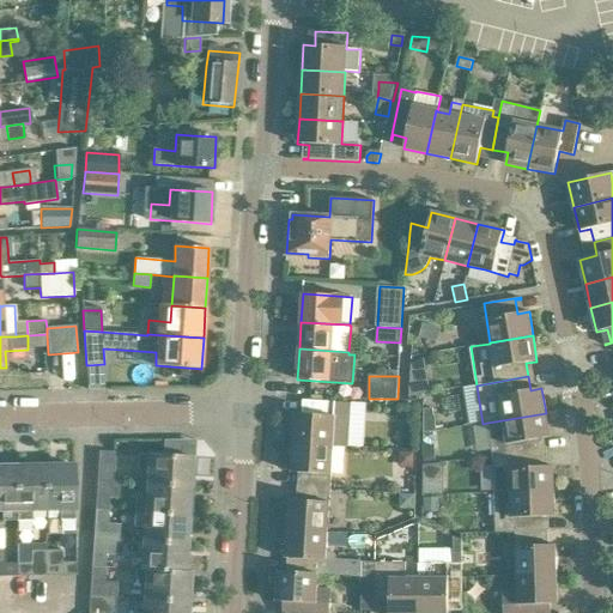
[(333,444),(333,447),(347,448),(351,404),(309,401),(308,416),(295,414),(293,443),(333,444)]
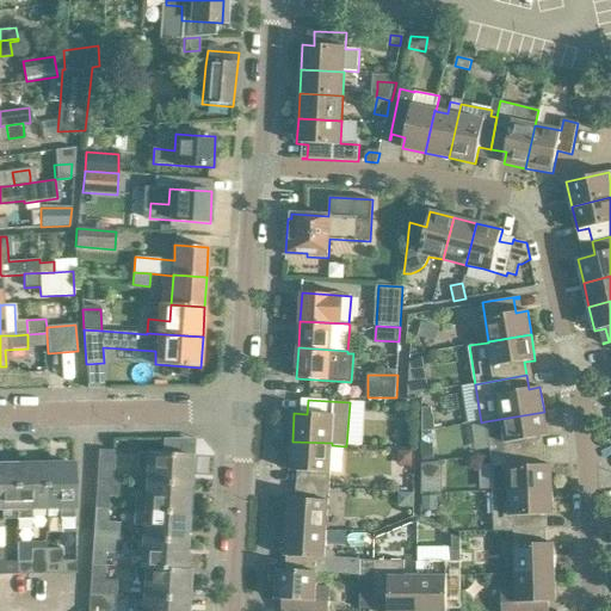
[(423,411),(421,434),(434,433),(431,409),(423,411)]
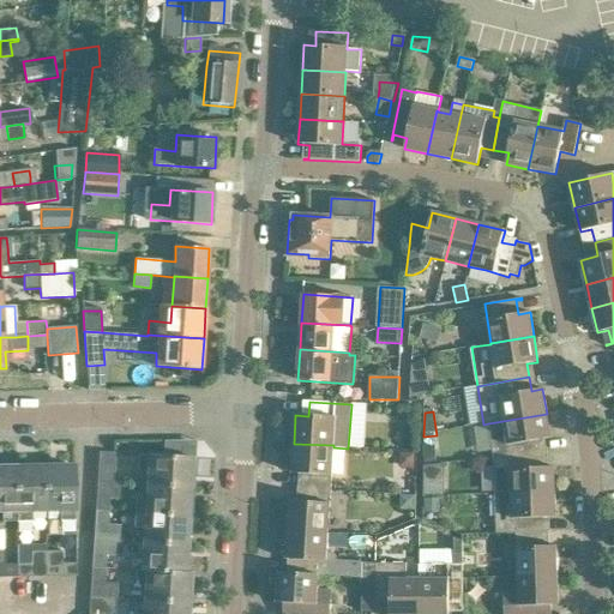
[(488,423),(494,458),(542,453),(540,440),(551,439),(547,414),(488,423)]
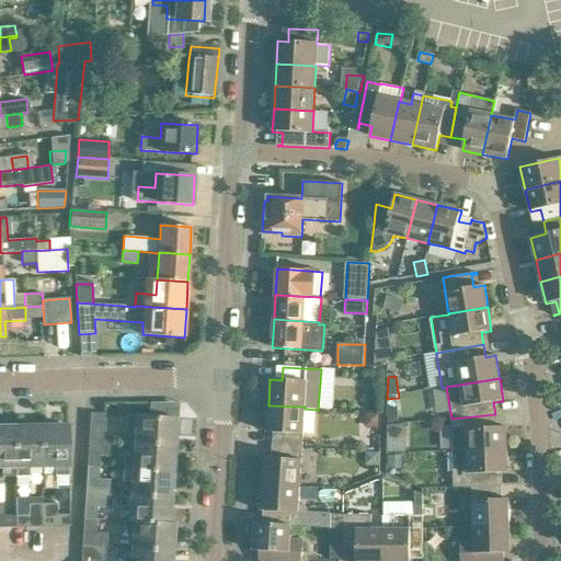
[(277,445),(302,446),(305,409),(305,407),(268,405),(266,433),(278,433),(277,445)]
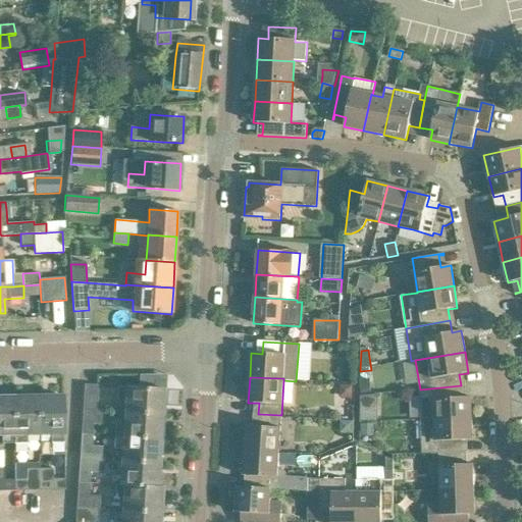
[(84,384),(83,409),(96,410),(97,385),(84,384)]
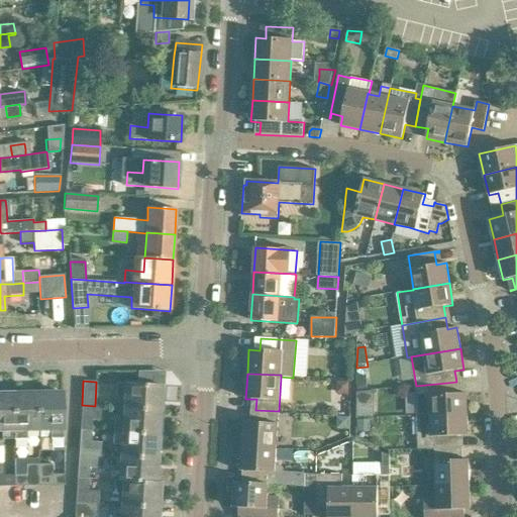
[(416,386),(417,415),(467,414),(467,394),(456,394),(456,383),(456,382),(416,386)]
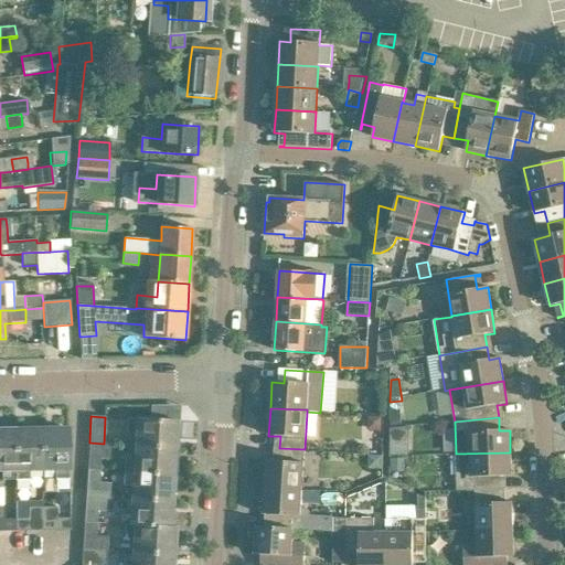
[(137,434),(137,446),(176,448),(177,422),(128,418),(127,433),(137,434)]
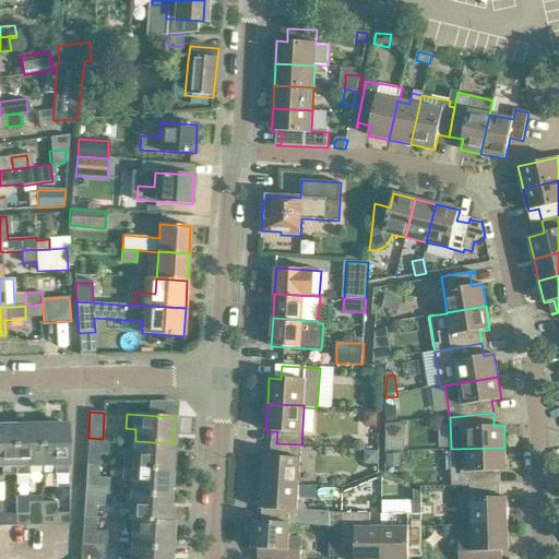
[(68,425),(42,426),(43,464),(54,463),(55,473),(69,473),(68,425)]
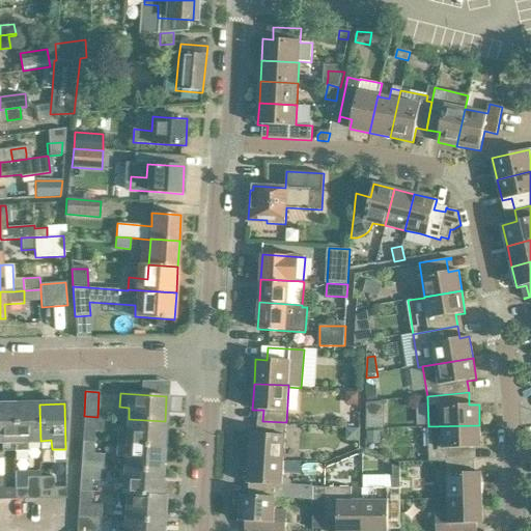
[(16,404),(0,404),(0,441),(2,441),(2,450),(16,450),(16,404)]
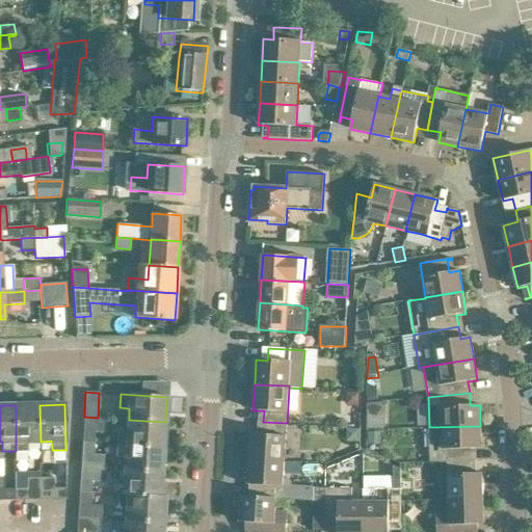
[(40,405),(16,405),(16,451),(27,451),(27,442),(41,442),(40,405)]
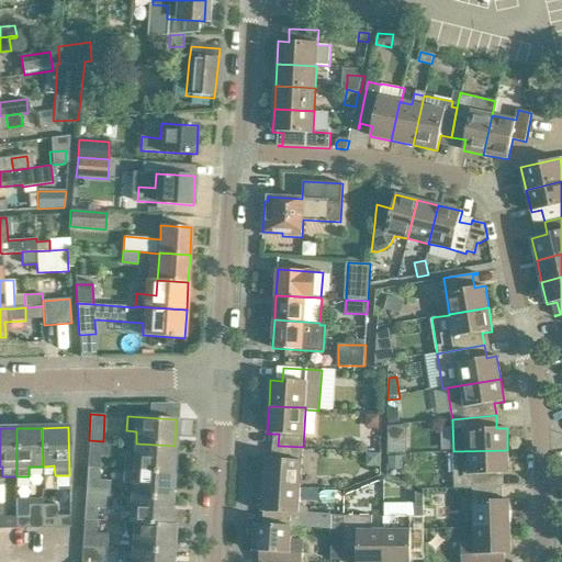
[(389,442),(388,452),(405,453),(406,442),(389,442)]
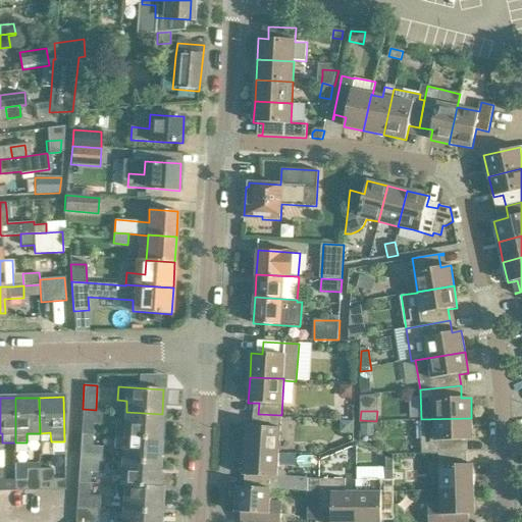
[(116,422),(115,435),(160,438),(162,414),(126,412),(125,423),(116,422)]
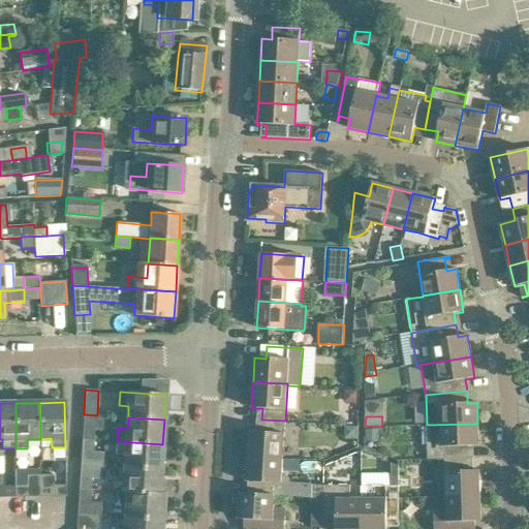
[(248,456),(283,458),(285,421),(261,419),(260,432),(250,432),(248,456)]
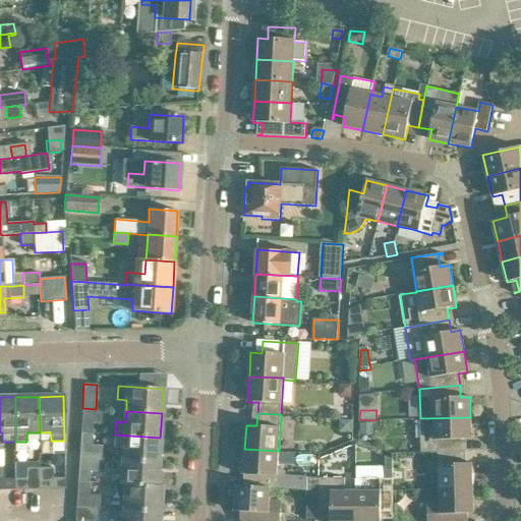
[(421,452),(438,452),(462,451),(462,440),(471,440),(470,417),(420,418),(421,452)]
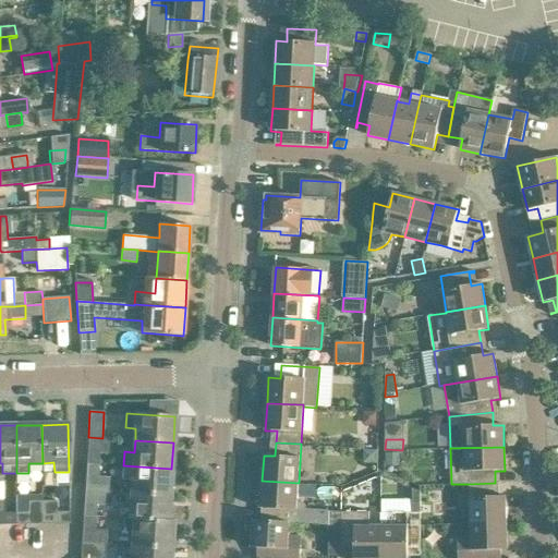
[(87,451),(86,463),(97,464),(98,452),(87,451)]
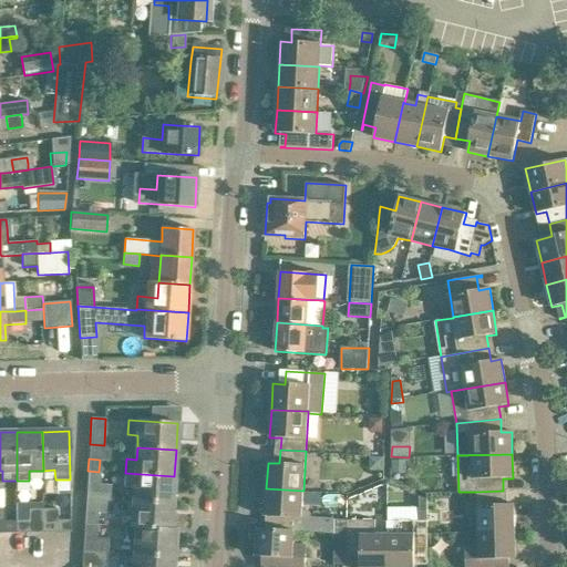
[(88,471),(88,483),(98,484),(99,472),(88,471)]
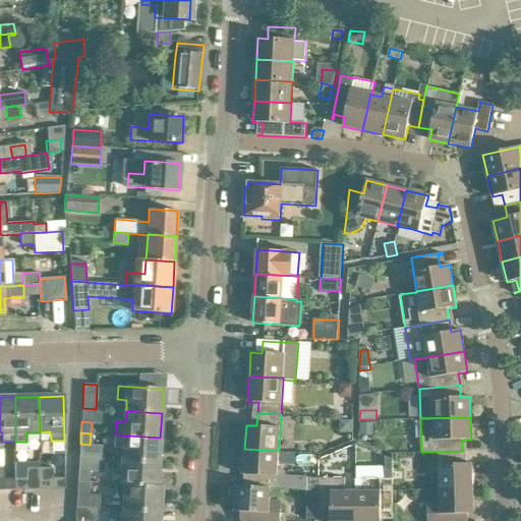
[(123,452),(122,460),(159,462),(160,438),(115,435),(114,451),(123,452)]
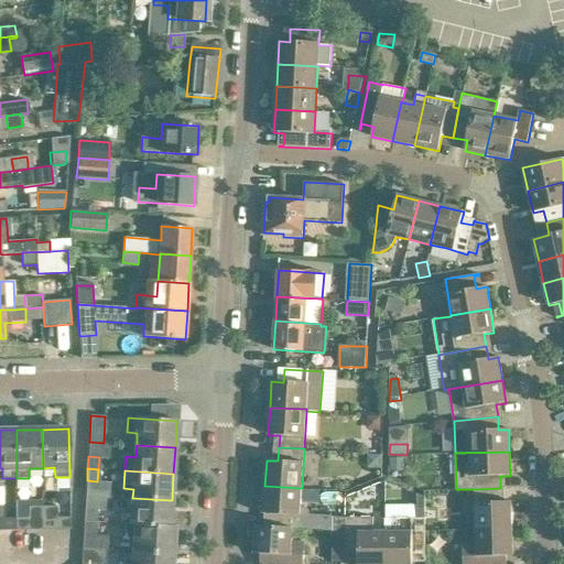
[(333,531),(345,531),(345,519),(333,519),(333,516),(310,514),(310,511),(304,506),(301,506),(302,488),(264,486),(263,513),(270,514),(269,527),(293,528),(293,529),(300,529),(333,531)]
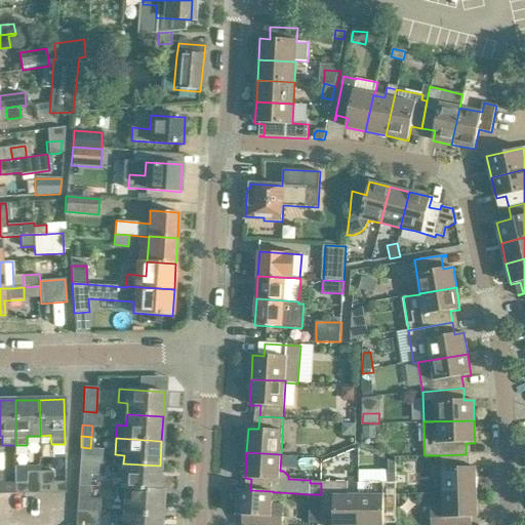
[(441,455),(442,491),(477,490),(476,468),(467,468),(466,454),(441,455)]
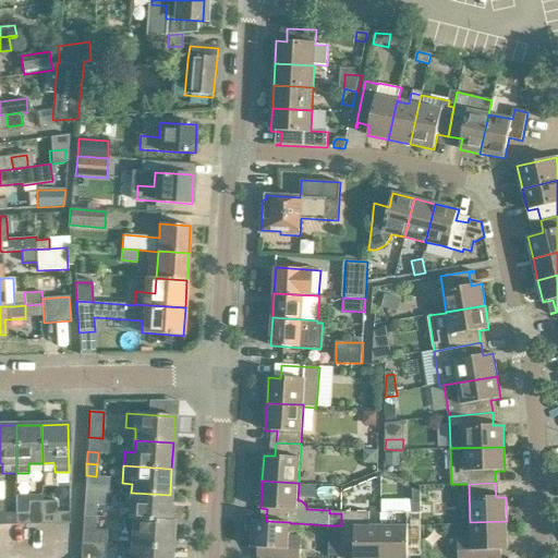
[(381,526),(381,557),(408,557),(408,552),(421,552),(420,530),(420,492),(412,488),(412,513),(395,513),(395,526),(381,526)]
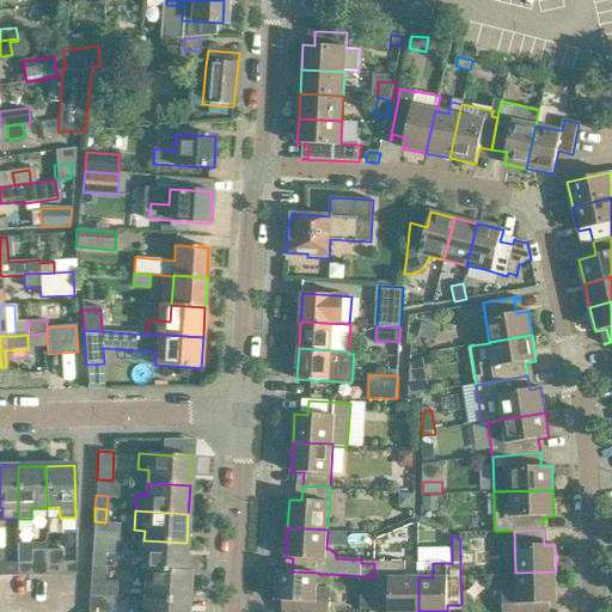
[(132,568),(136,568),(184,571),(187,543),(144,540),(142,554),(133,552),(132,568)]
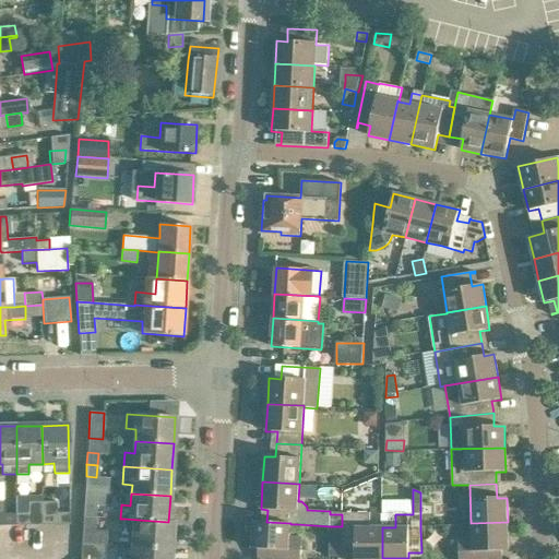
[(18,525),(16,513),(3,514),(3,502),(0,502),(0,525),(4,525),(18,525)]
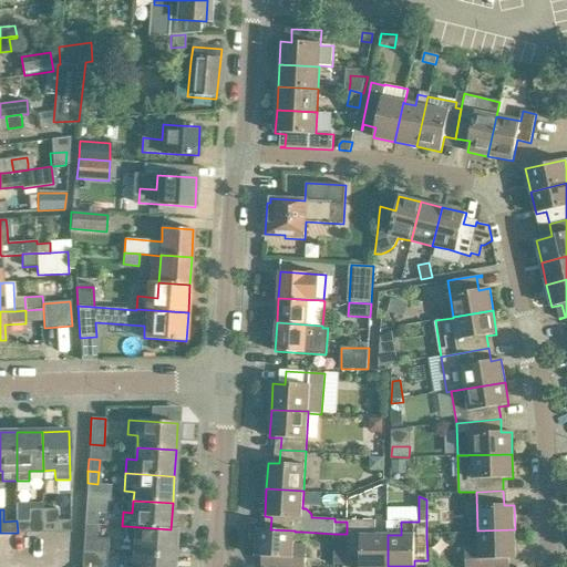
[(29,521),(17,521),(18,533),(43,533),(43,509),(29,509),(29,521)]
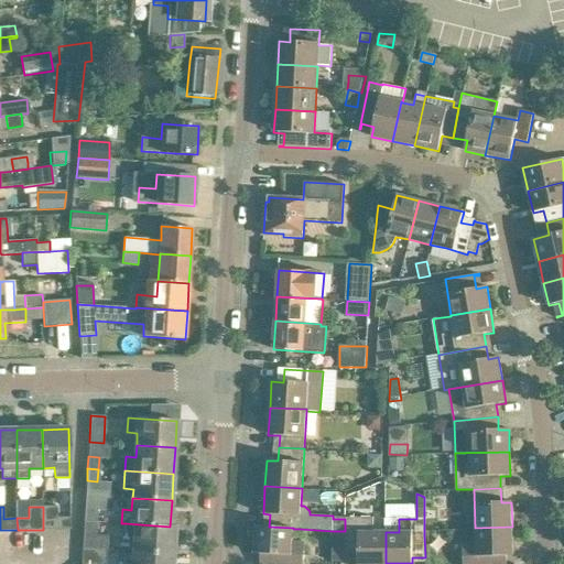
[(56,507),(43,507),(43,530),(71,529),(71,517),(56,518),(56,507)]
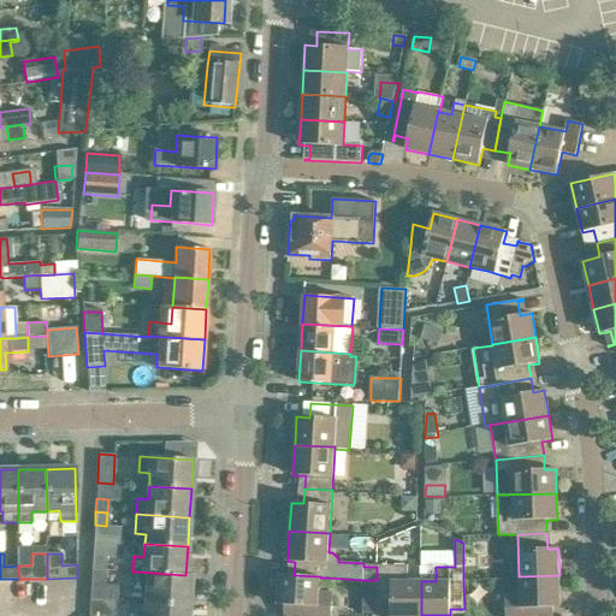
[(93,556),(92,569),(105,570),(105,557),(93,556)]
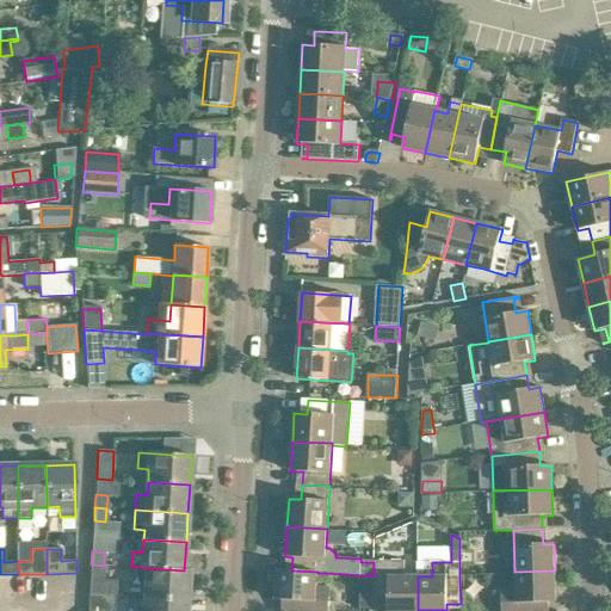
[(388,610),(418,610),(418,576),(405,576),(405,562),(374,562),(374,575),(374,604),(388,604),(388,610)]
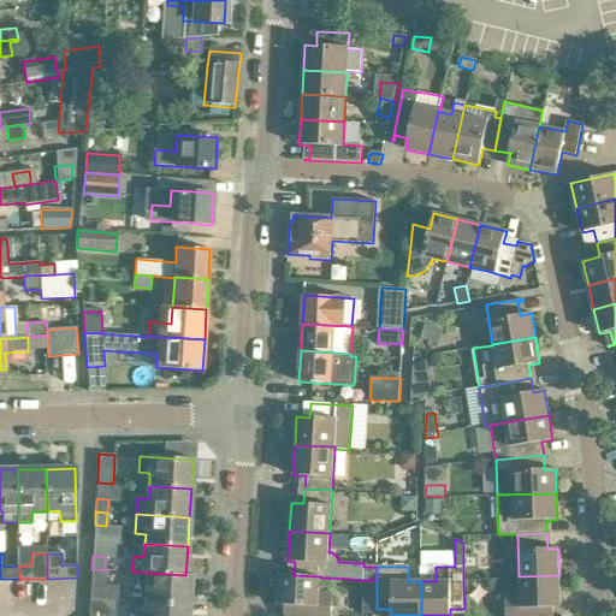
[(92,582),(104,584),(105,570),(92,569),(92,582)]
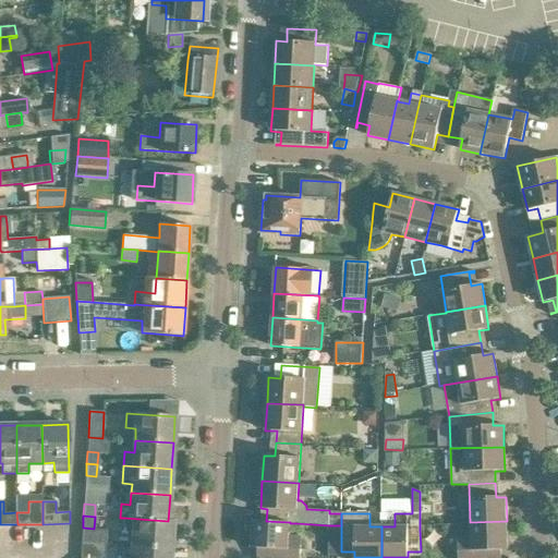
[(134,533),(133,546),(171,548),(172,522),(168,521),(124,518),(124,532),(134,533)]
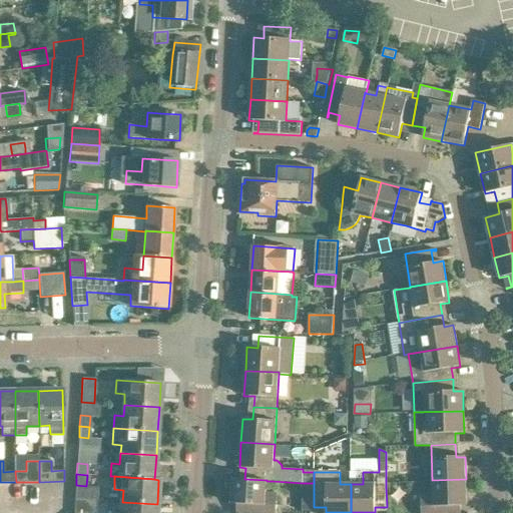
[(266,493),(267,481),(267,480),(244,479),(232,478),(230,503),(241,504),(240,512),(277,512),(278,494),(266,493)]
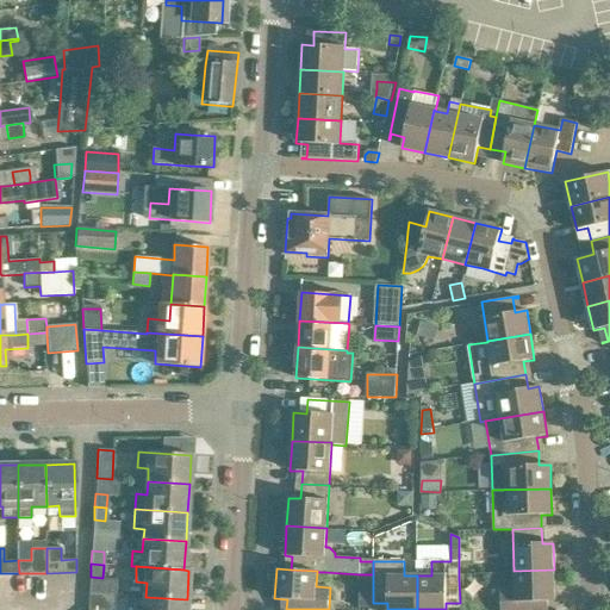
[(554,570),(514,571),(514,592),(500,593),(500,609),(542,609),(542,602),(555,601),(554,570)]
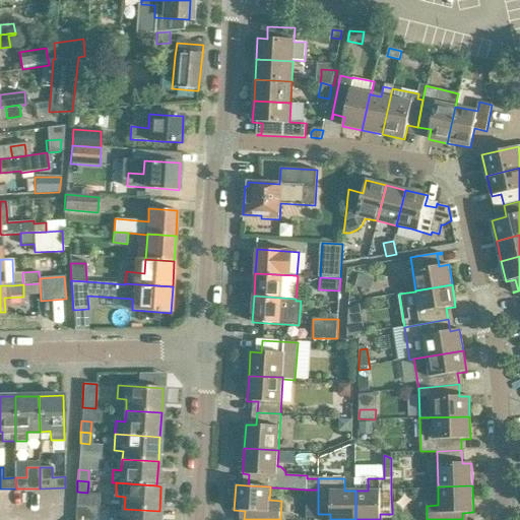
[(307,514),(318,514),(318,490),(307,490),(307,514)]
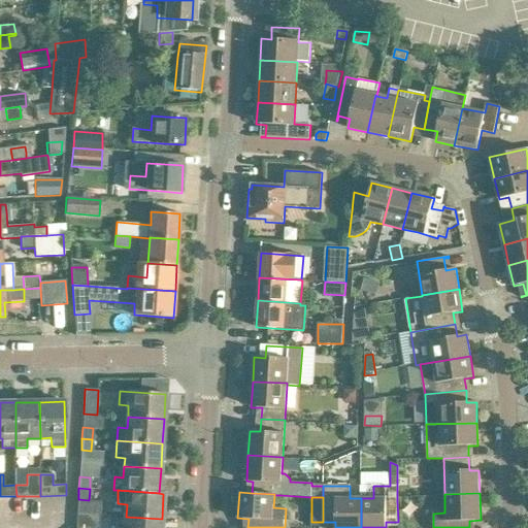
[(116,527),(161,527),(162,519),(126,517),(125,527),(116,527)]
